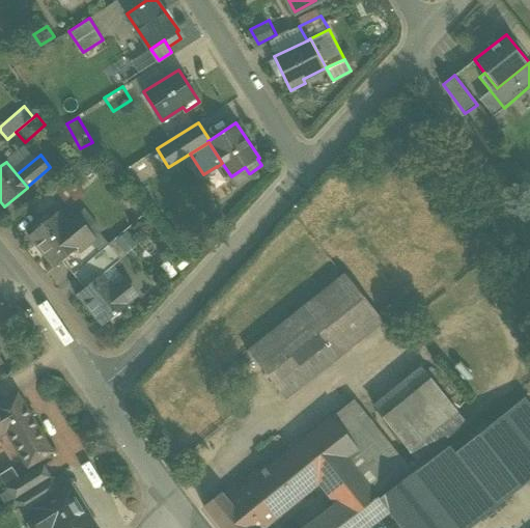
[(231,176),(230,176),(238,188),(253,177),(250,173),(249,173),(245,167),(231,176)]
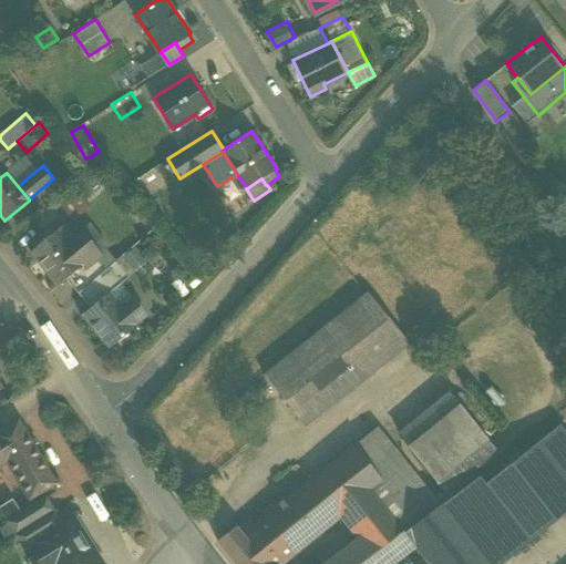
[(107,245),(89,222),(71,236),(72,237),(68,241),(84,260),(93,254),(94,254),(103,246),(104,247),(107,245)]
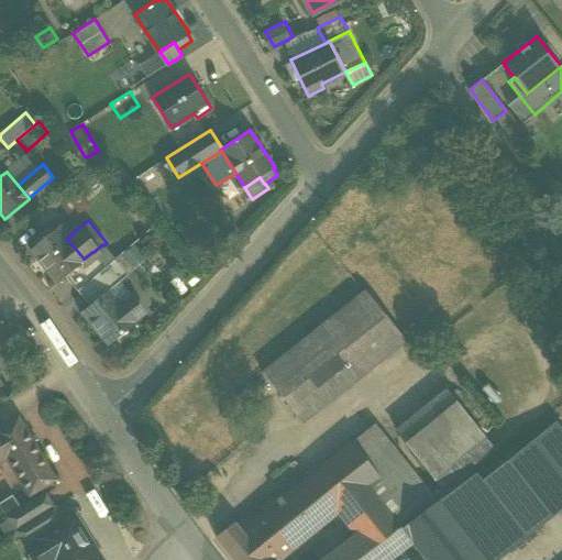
[(70,234),(61,222),(30,249),(57,282),(65,275),(85,259),(84,259),(67,239),(72,235),(70,234)]
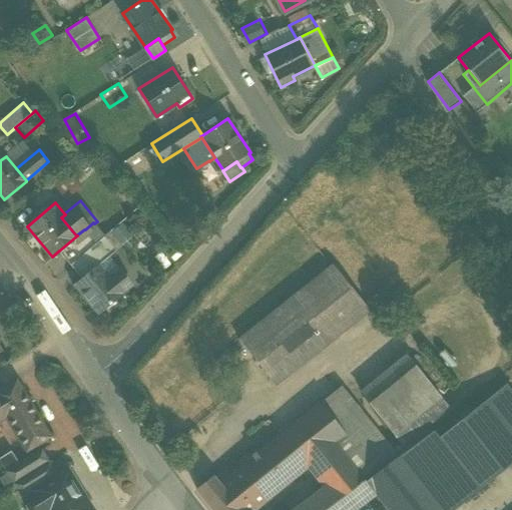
[(94,223),(93,222),(85,229),(95,242),(103,235),(94,223)]
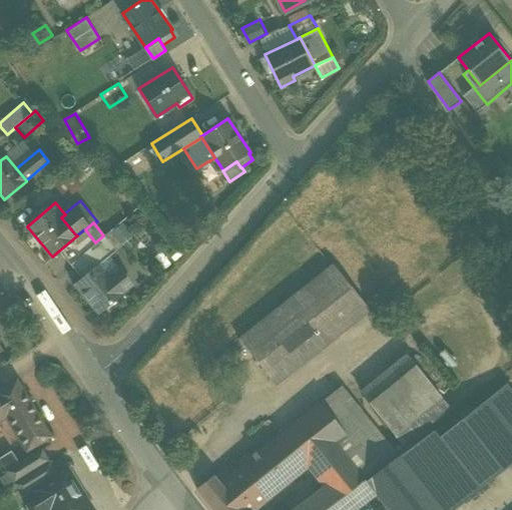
[(84,229),(76,235),(77,235),(59,250),(71,265),(96,242),(95,242),(85,229),(84,229)]
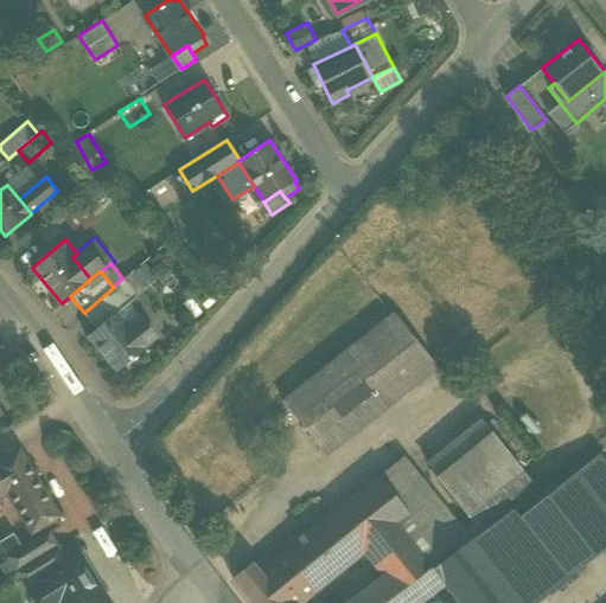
[(114,287),(84,313),(96,327),(116,310),(126,305),(136,296),(122,278),(113,287),(114,287)]
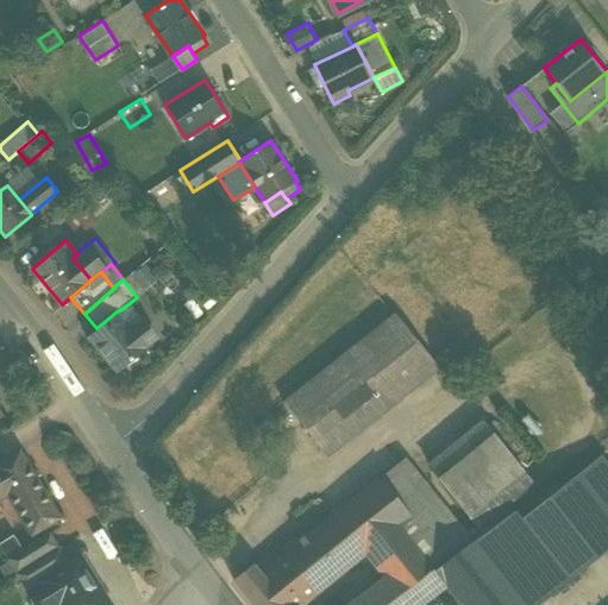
[(133,331),(142,323),(126,306),(117,312),(133,331)]
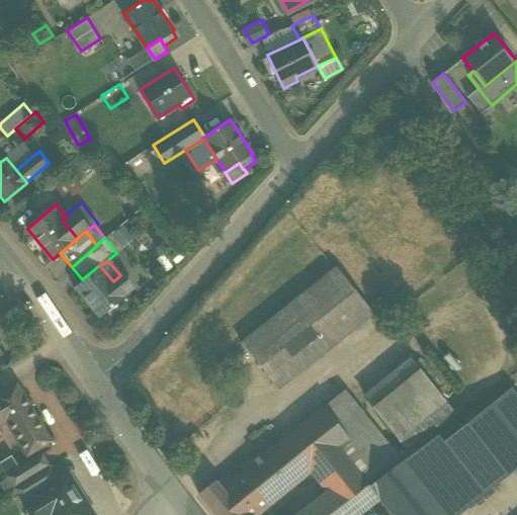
[(337,264),(239,339),(277,389),(374,314),(337,264)]
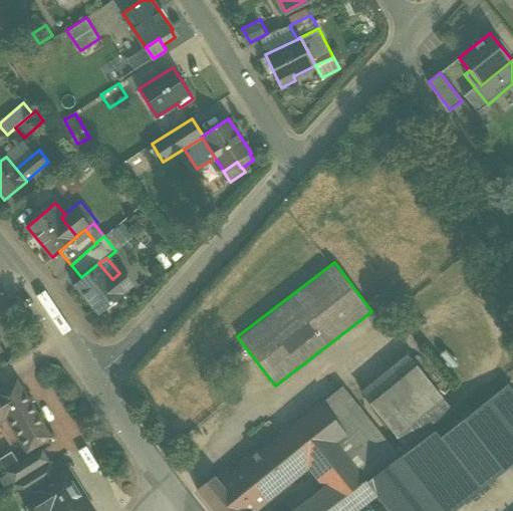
[(98,263),(81,277),(73,284),(97,313),(122,293),(121,292),(129,286),(119,273),(112,279),(98,263)]
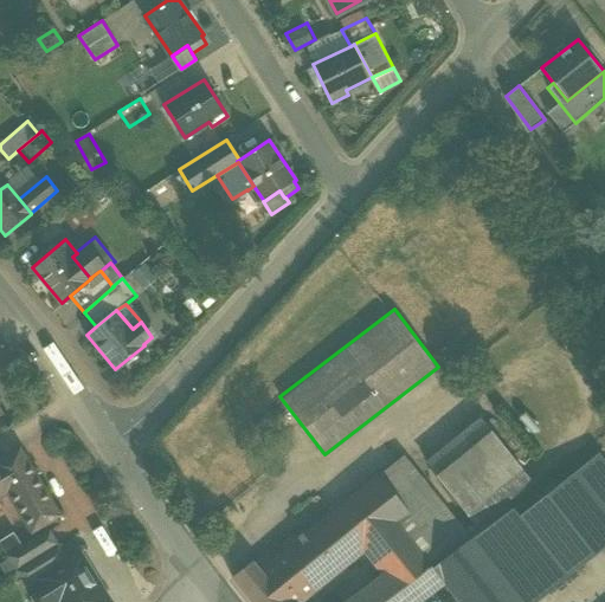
[(484,421),(426,465),(464,510),(520,464),(484,421)]
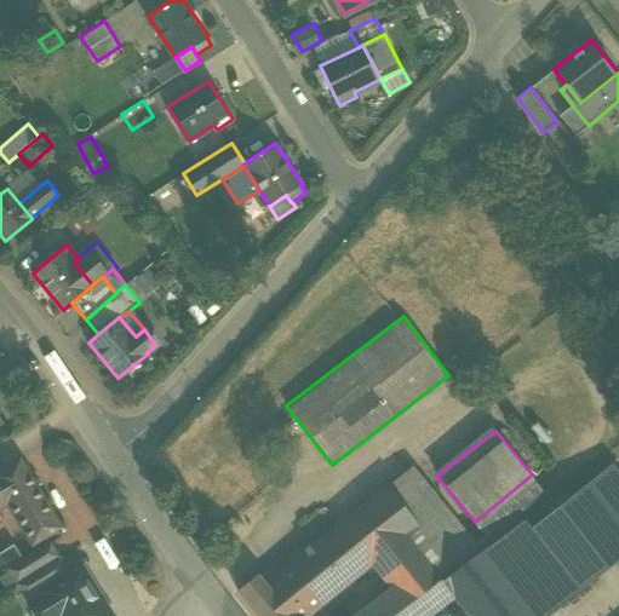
[(61,528),(26,467),(21,460),(0,471),(0,506),(7,502),(33,543),(61,528)]
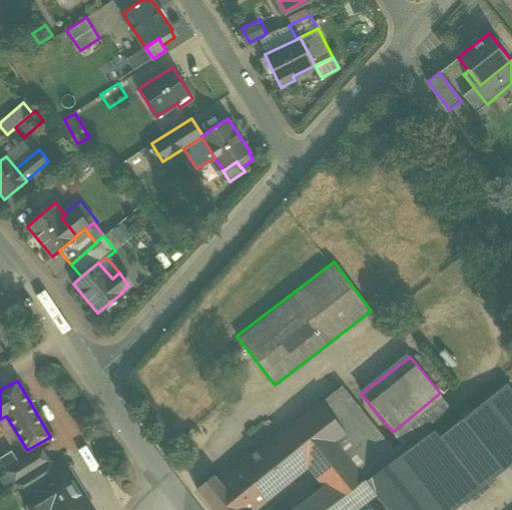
[(511,390),(507,384),(486,400),(511,432),(511,390)]
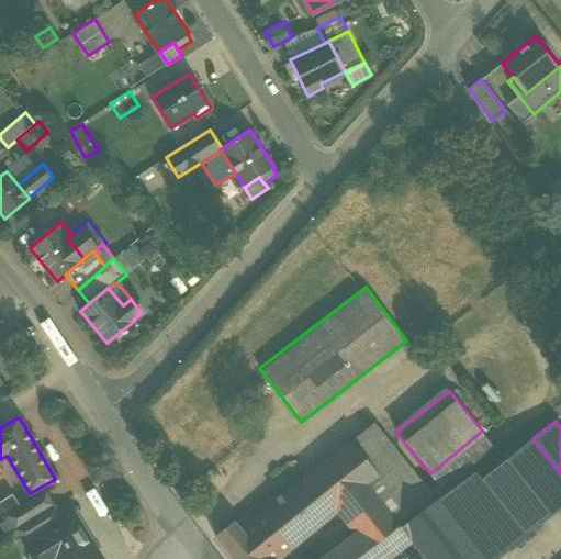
[(372,423),(307,474),(337,511),(355,533),(368,548),(373,545),(399,525),(400,525),(433,498),(372,423)]
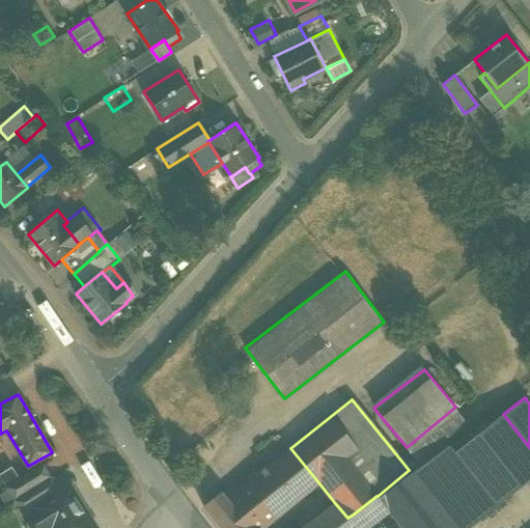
[(529,447),(503,414),(454,453),(496,506),(529,479),(529,447)]
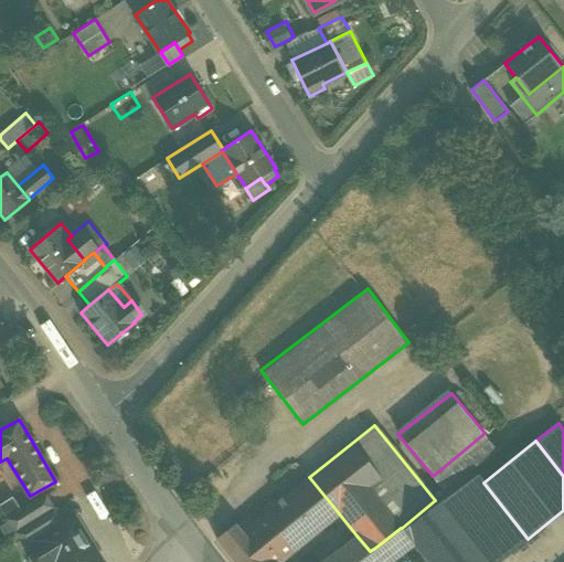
[(483,483),(477,474),(403,530),(414,544),(428,561),(499,561),(528,539),(483,483)]
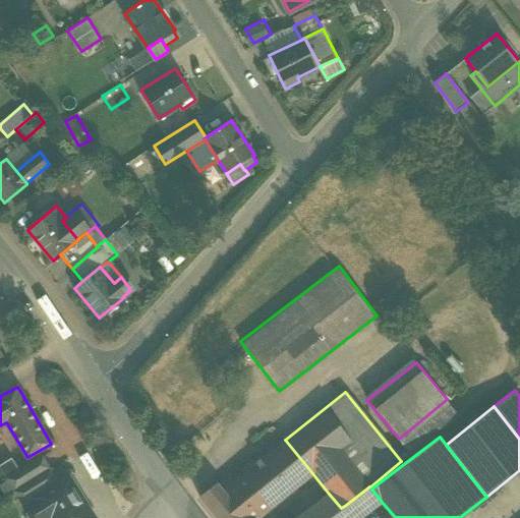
[(285,440),(255,464),(252,460),(243,467),(246,471),(274,505),(312,473),(285,440)]
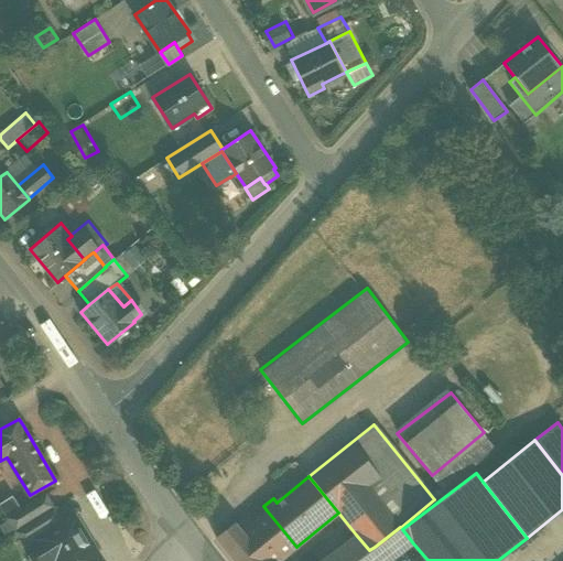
[(46,493),(8,517),(15,530),(54,506),(46,493)]
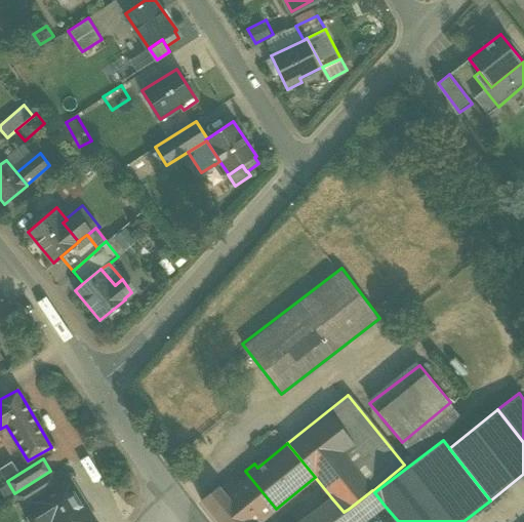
[(50,471),(14,493),(23,507),(37,498),(38,500),(61,486),(50,471)]
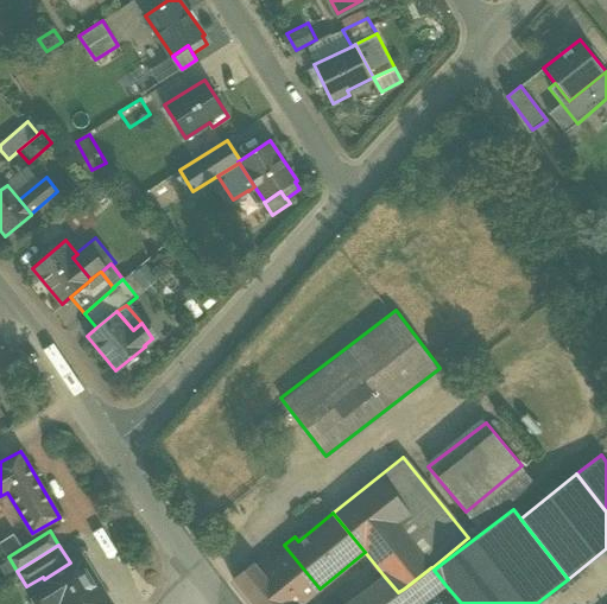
[(288,550),(260,571),(253,563),(234,578),(254,603),(301,603),(320,589),(288,550)]
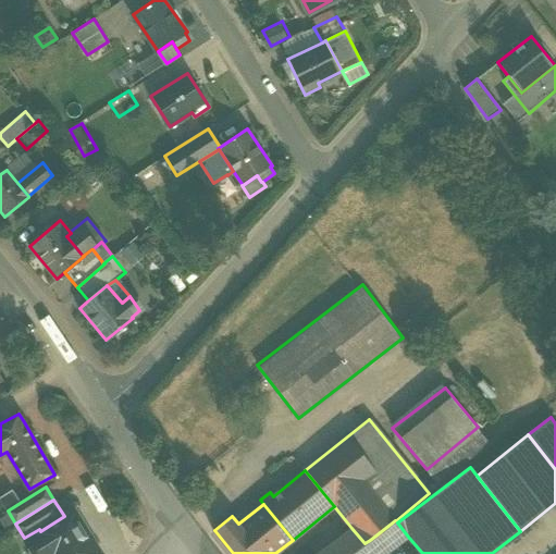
[(64,516),(40,531),(39,529),(24,538),(26,542),(26,543),(33,553),(99,553),(73,511),(64,516)]
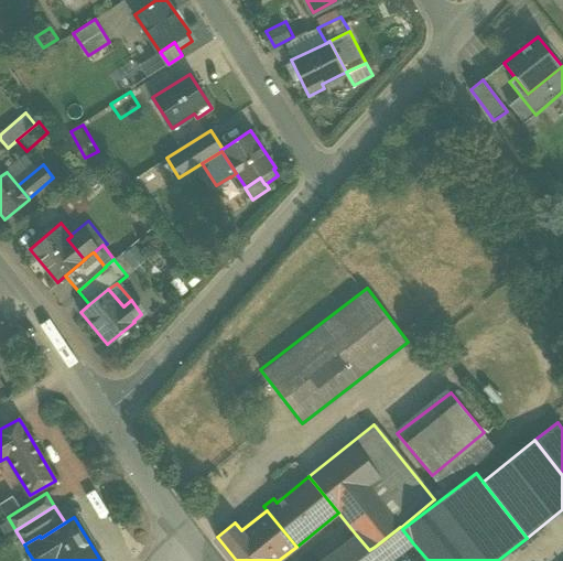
[(400,527),(375,547),(385,560),(389,560),(413,543),(402,529),(401,527),(400,527)]
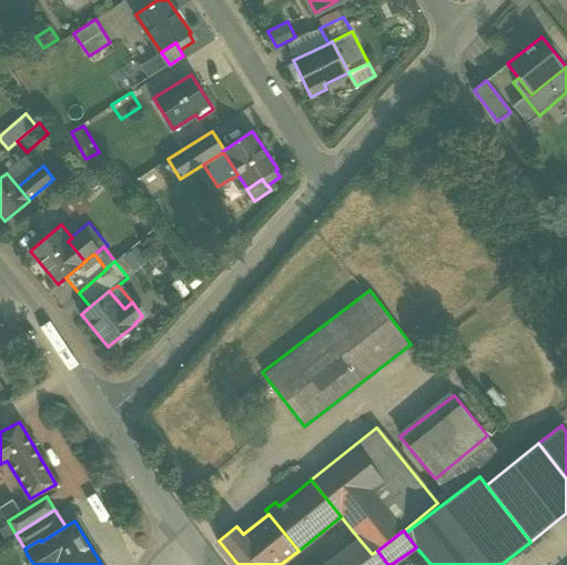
[(358,538),(324,564),(357,564),(372,554),(358,538)]
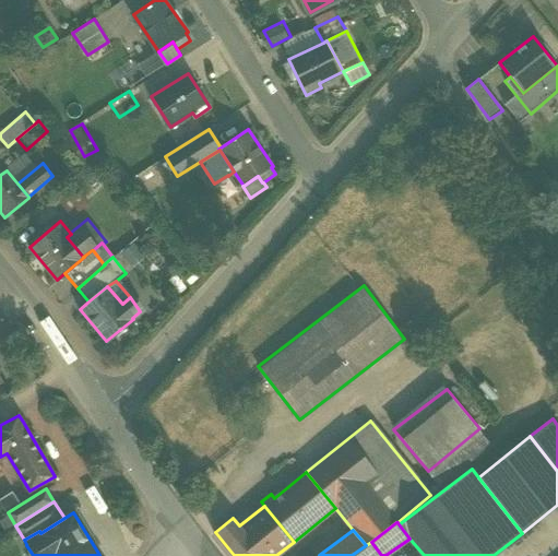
[(366,545),(352,555),(379,555),(381,555),(371,542),(366,545)]
